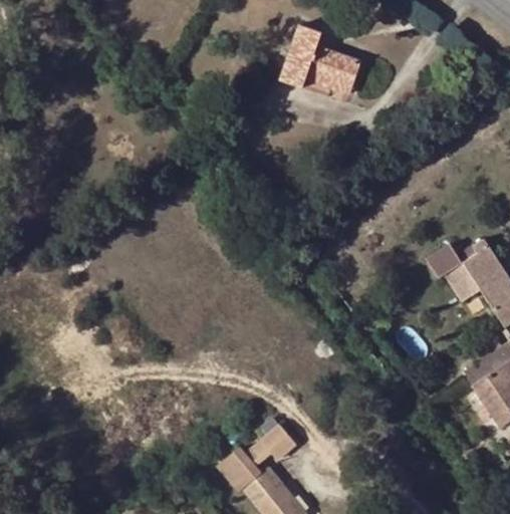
[(300,88),(303,78),(305,73),(351,89),(361,61),(315,46),(320,31),(298,24),(278,81),(300,88)]
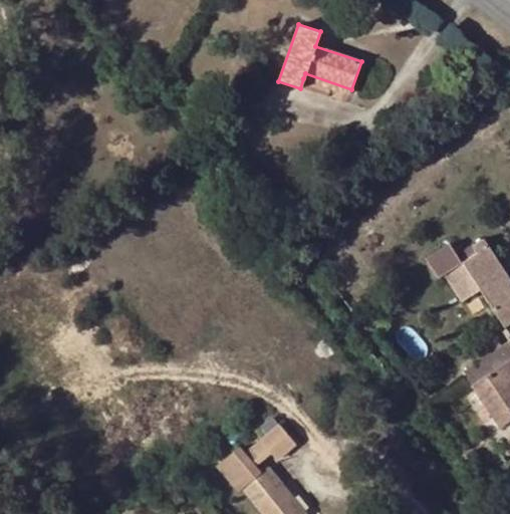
[(305,73),(303,78),(348,95),(351,89),(305,73)]
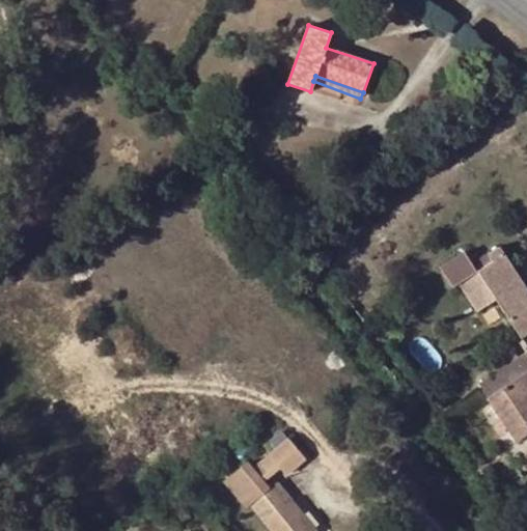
[(478,273),(459,285),(476,313),(497,300),(522,339),(526,335),(526,288),(501,248),(472,266),(478,273)]
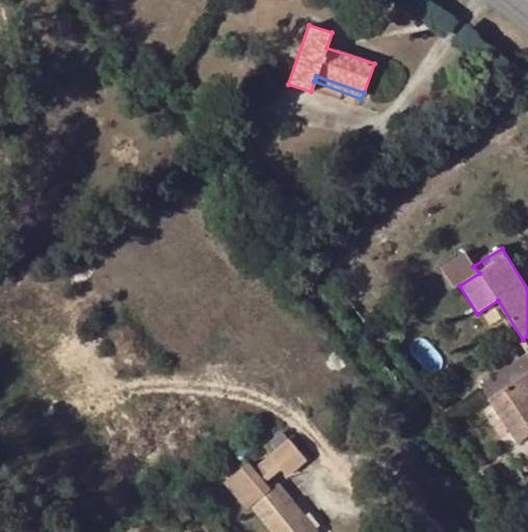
[(527,358),(524,353),(475,388),(485,401),(487,399),(518,442),(527,433),(527,358)]
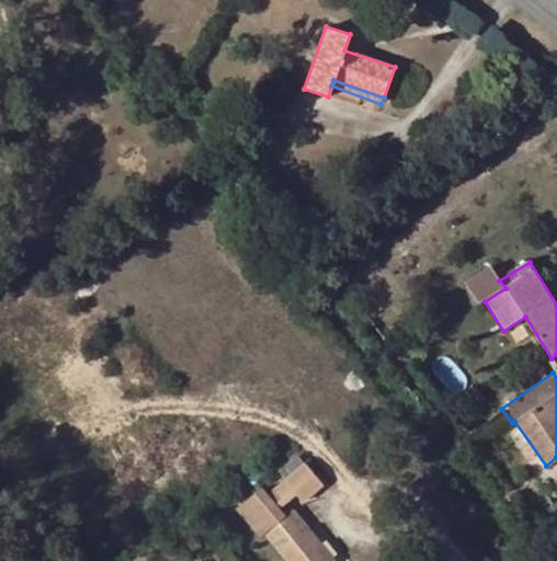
[(276,469),(266,457),(245,476),(254,487),(276,469)]
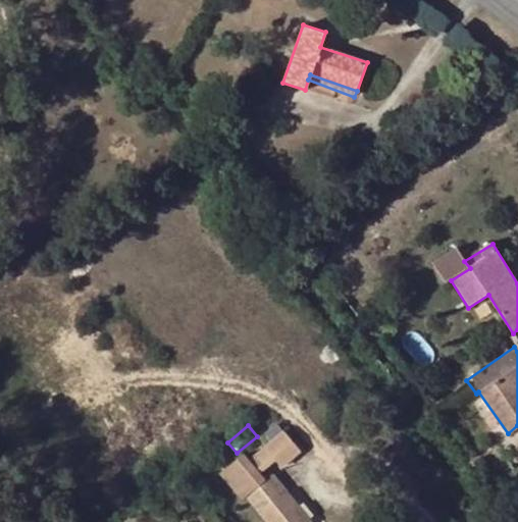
[(282,430),(254,454),(265,467),(274,460),(280,468),(300,452),(282,430)]
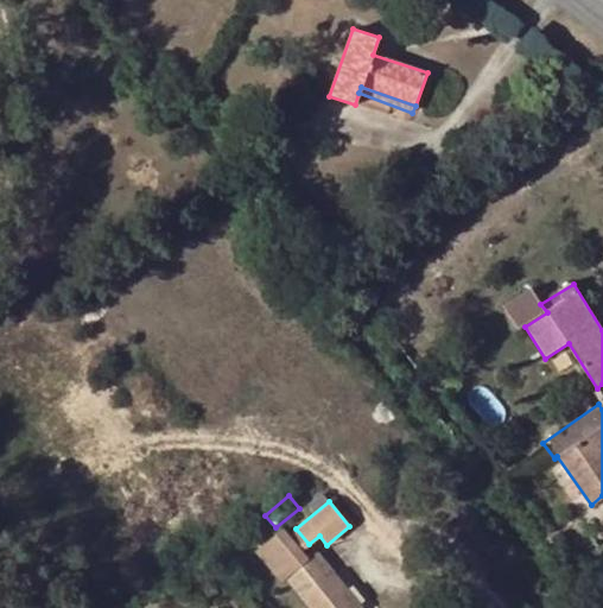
[(299,550),(287,536),(281,529),(255,550),(281,581),(285,578),(310,607),(361,607),(362,607),(360,606),(347,589),(317,552),(308,559),(299,550)]
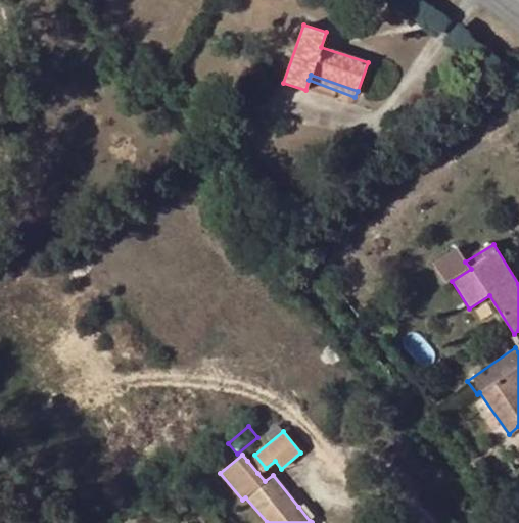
[(254,455),(247,461),(257,473),(266,468),(254,455)]
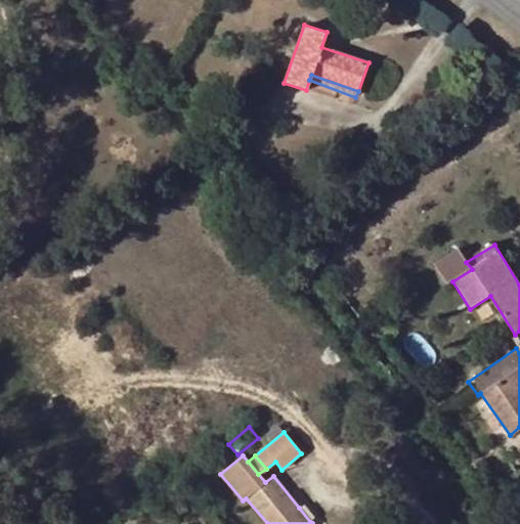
[(299,508),(310,522),(315,518),(303,505),(299,508)]
